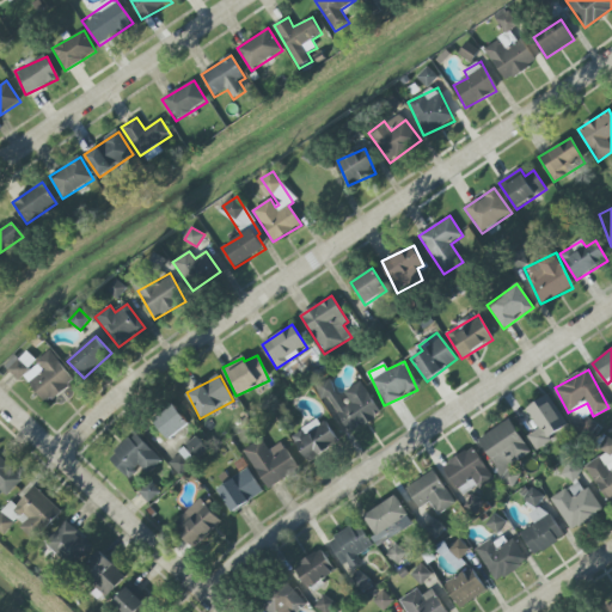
[(381,414),(360,381),(341,395),(329,378),(314,387),(347,436),(381,414)]
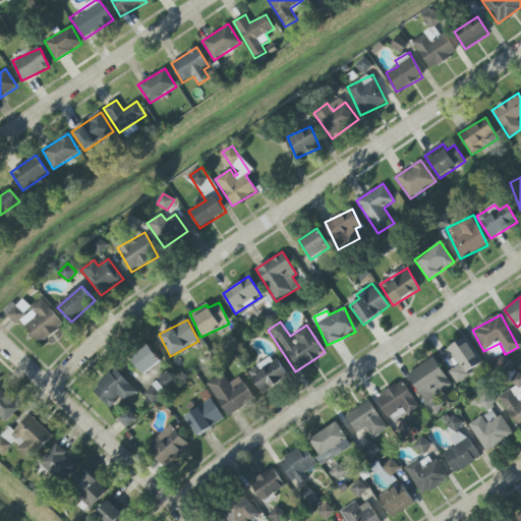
[(447,348),(458,365),(449,371),(456,384),(484,365),(465,337),(447,348)]
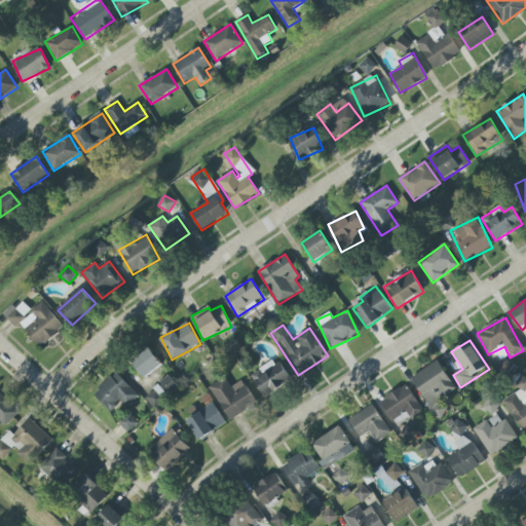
[(162,364),(149,348),(132,364),(145,379),(162,364)]
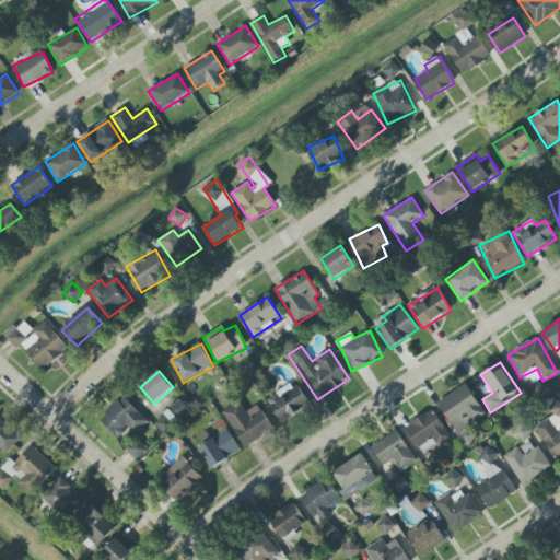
[(267,398),(280,422),(310,406),(298,383),(267,398)]
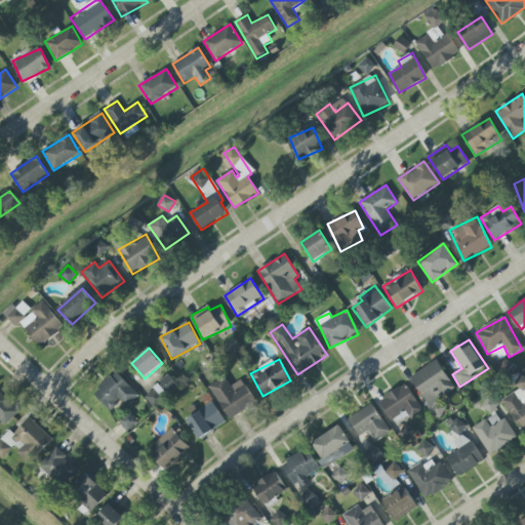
[(410,376),(436,417),(446,411),(439,399),(455,389),(437,360),(410,376)]
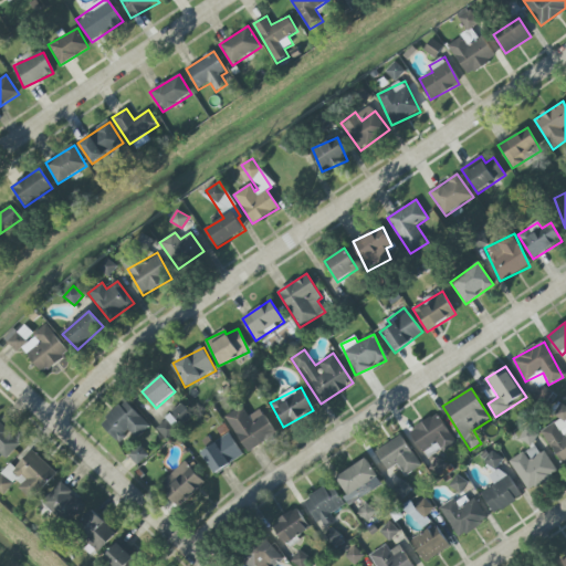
[(100,425),(119,443),(129,432),(136,439),(150,426),(124,400),(100,425)]
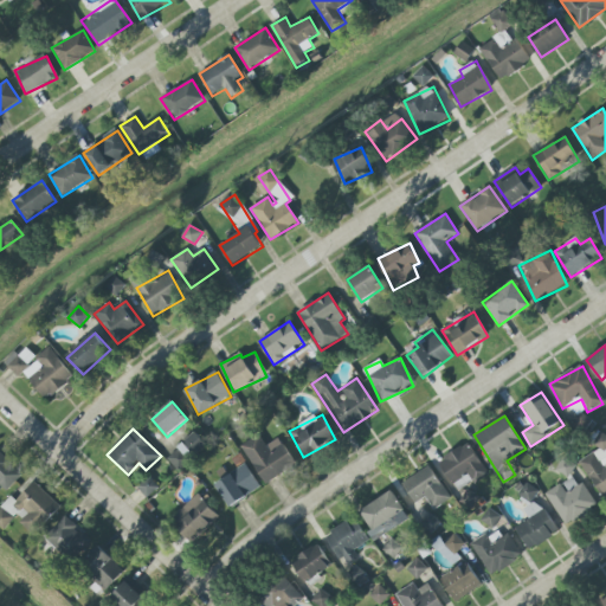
[(206,445),(194,433),(167,459),(179,471),(206,445)]
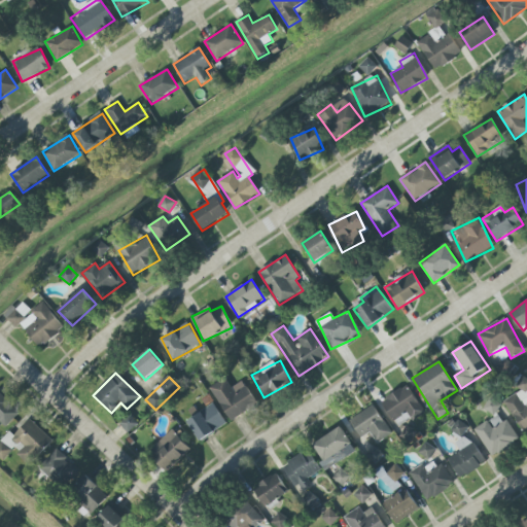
[(503,401),(524,434),(526,432),(526,377),(516,385),(520,391),(503,401)]
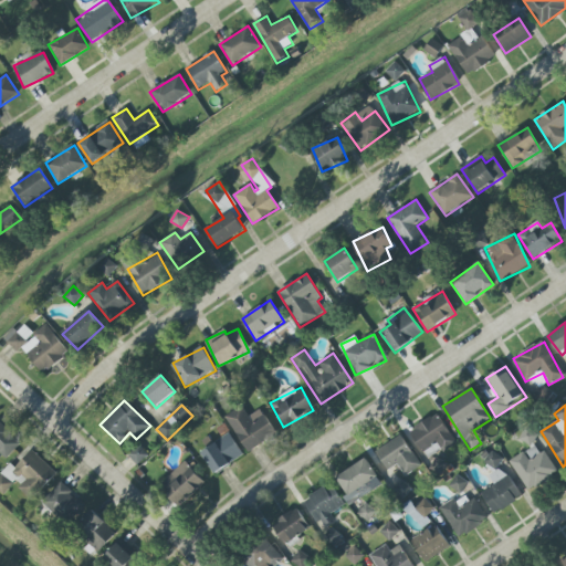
[(226,417),(248,452),(276,435),(261,409),(248,418),(241,407),(226,417)]
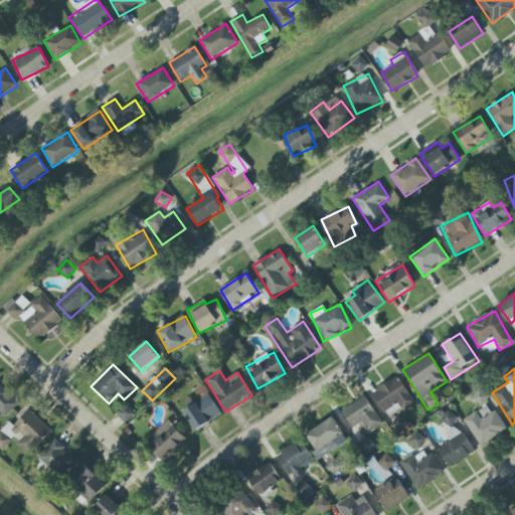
[(372,392),(389,419),(414,403),(397,376),(372,392)]
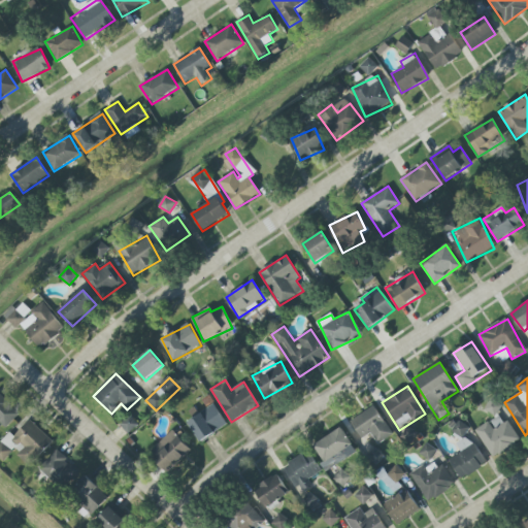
[(0,422),(6,428),(20,414),(0,394),(0,422)]
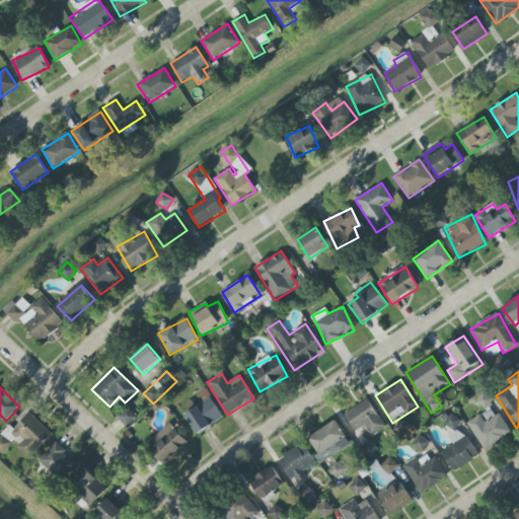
[(183,415),(197,435),(224,418),(211,397),(183,415)]
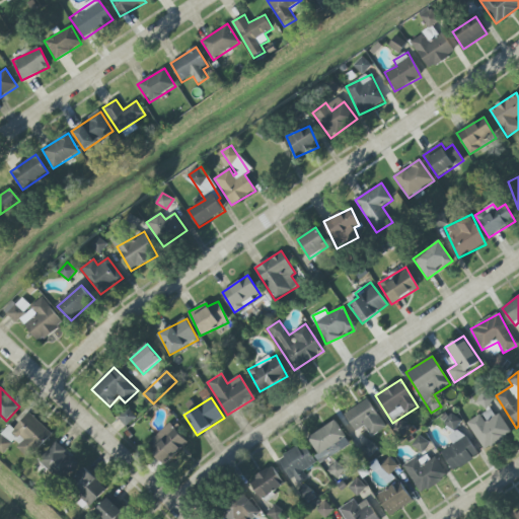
[(365,427),(370,437),(385,430),(370,399),(345,413),(354,432),(365,427)]
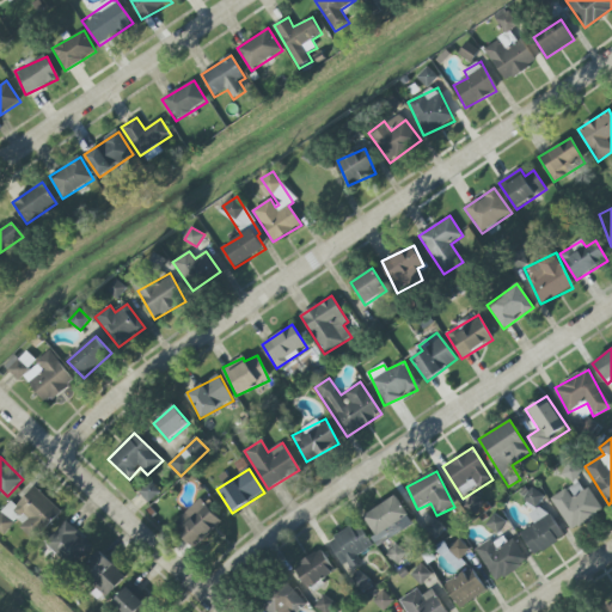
[(569,530),(600,514),(583,481),(551,497),(569,530)]
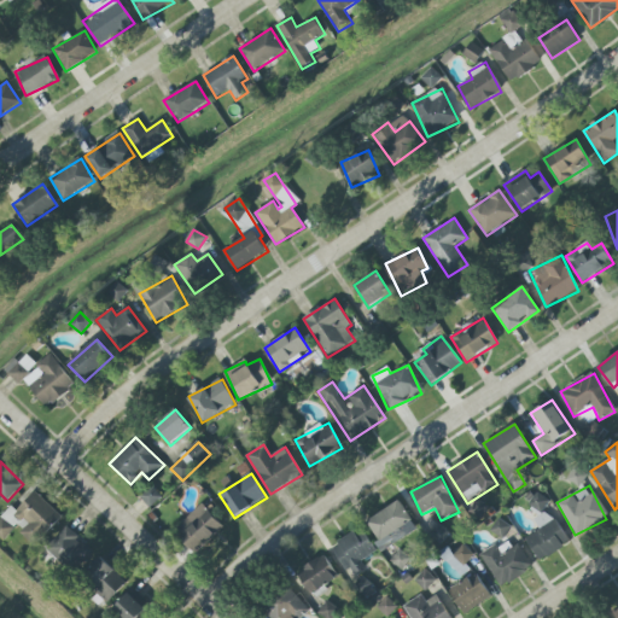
[(140,497),(150,508),(162,497),(153,487),(140,497)]
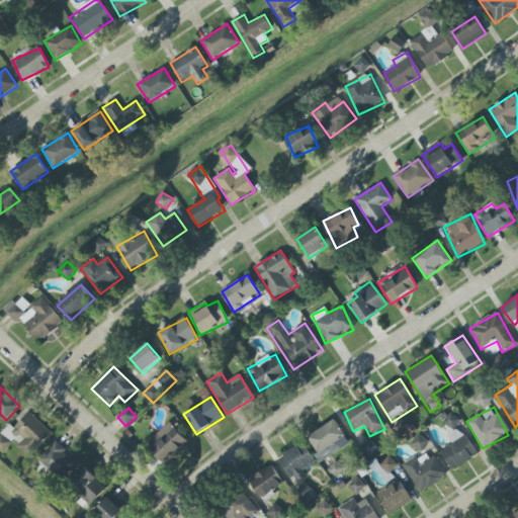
[(0,441),(0,449),(4,453),(12,442),(32,457),(53,431),(23,410),(0,441)]
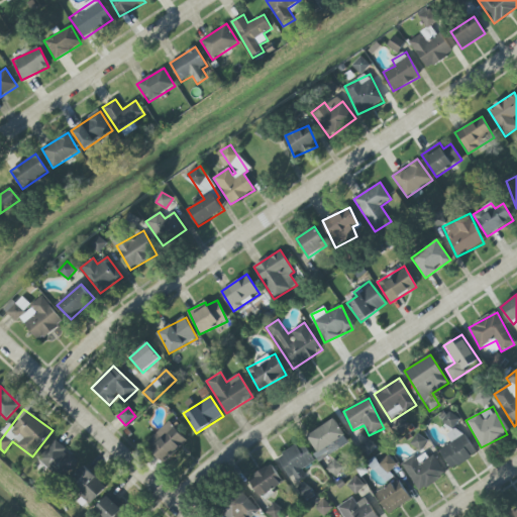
[(451,430),(459,420),(448,412),(440,422),(451,430)]
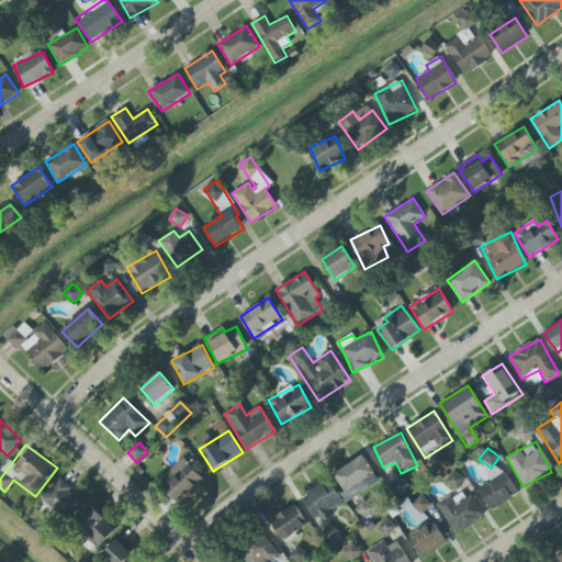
[(334,472),(344,492),(374,475),(364,457),(334,472)]
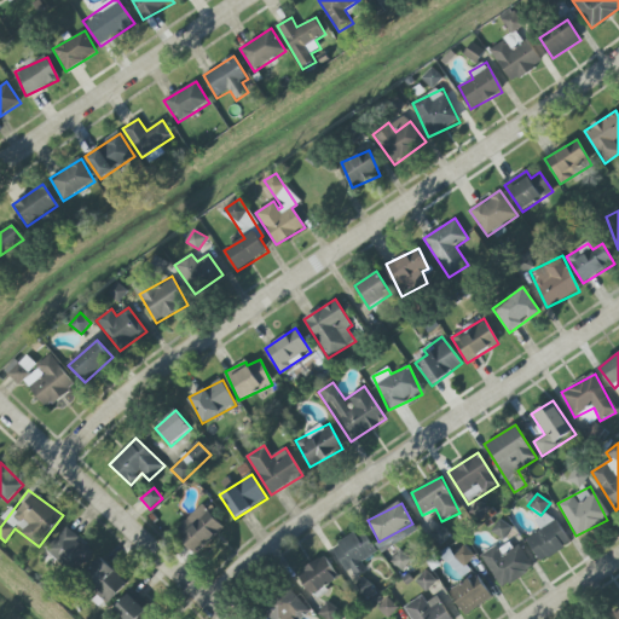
[(174,531),(196,554),(224,528),(202,504),(174,531)]
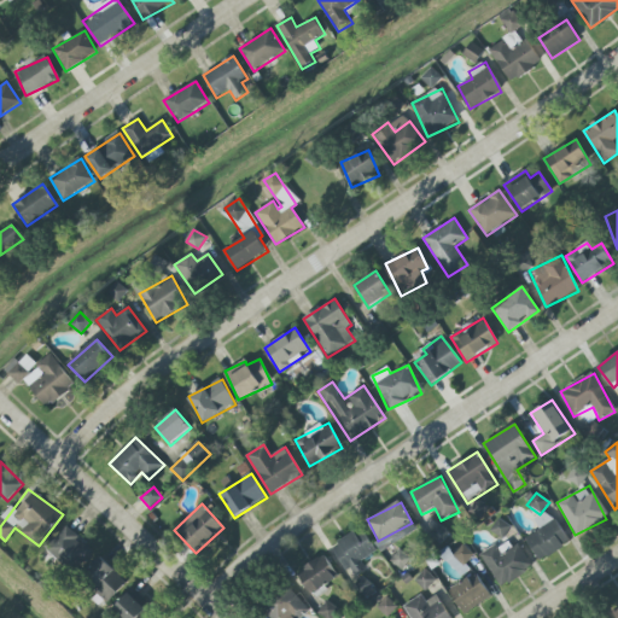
[(525,538),(538,561),(569,544),(549,511),(534,519),(540,530),(525,538)]
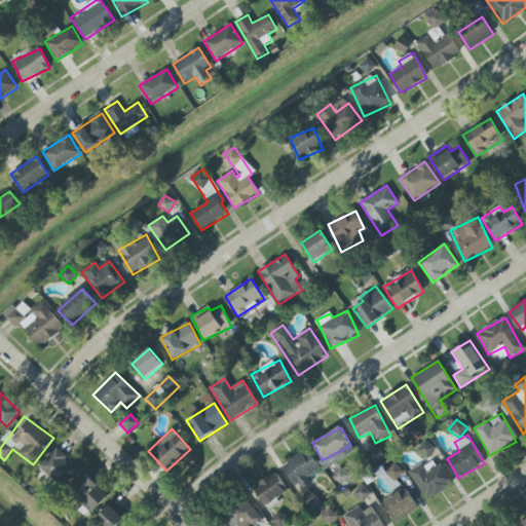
[(78,470),(58,448),(39,466),(60,487),(78,470)]
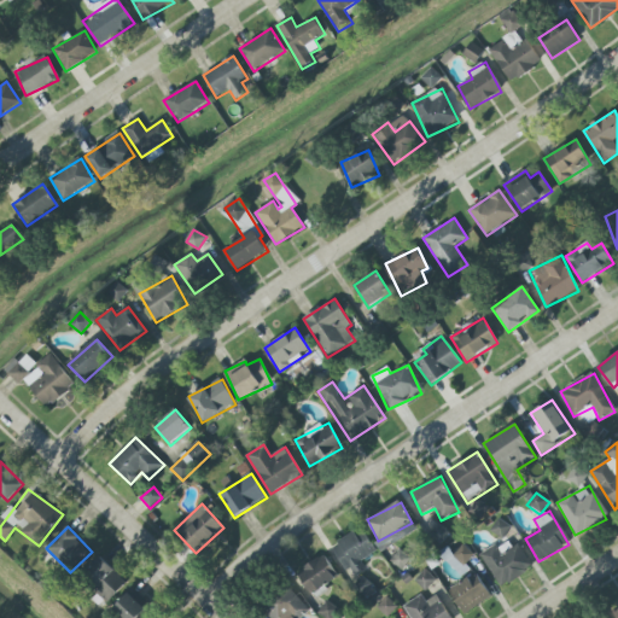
[(377,552),(361,528),(331,547),(351,577),(366,569),(361,561),(377,552)]
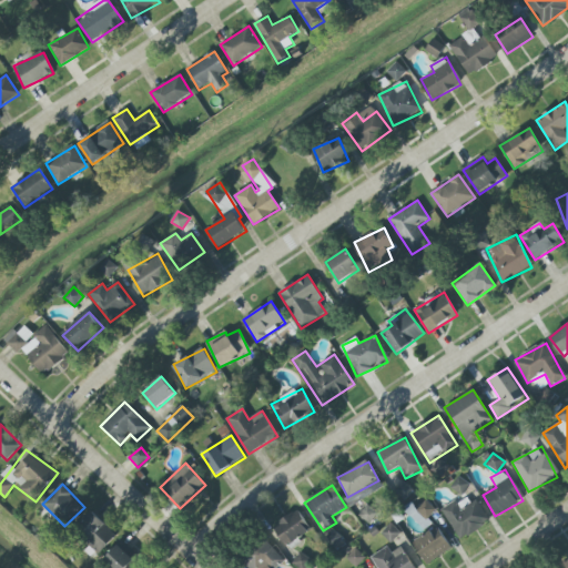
[(426,520),(436,509),(426,500),(417,510),(415,508),(409,515),(417,523),(423,517),(426,520)]
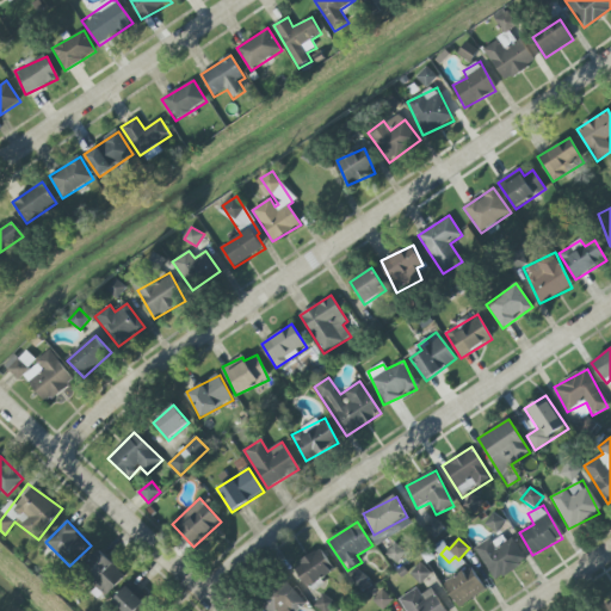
[(495,581),(528,561),(513,538),(497,549),(489,538),(474,549),(495,581)]
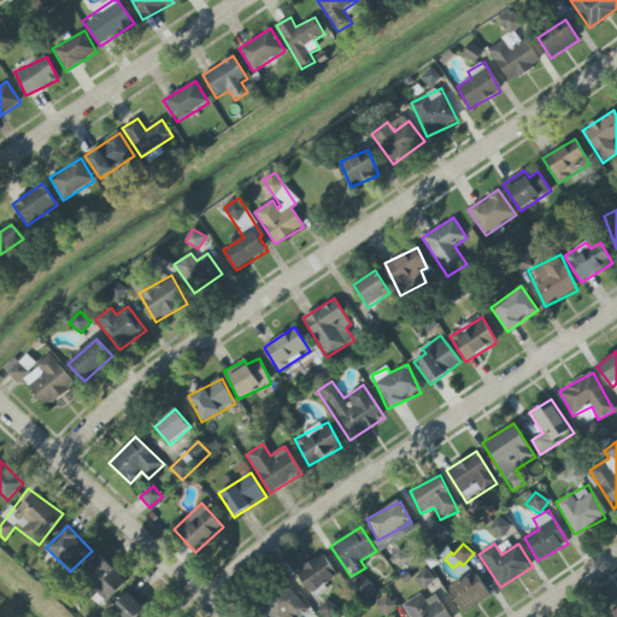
[(338,577),(324,554),(297,570),(311,594),(338,577)]
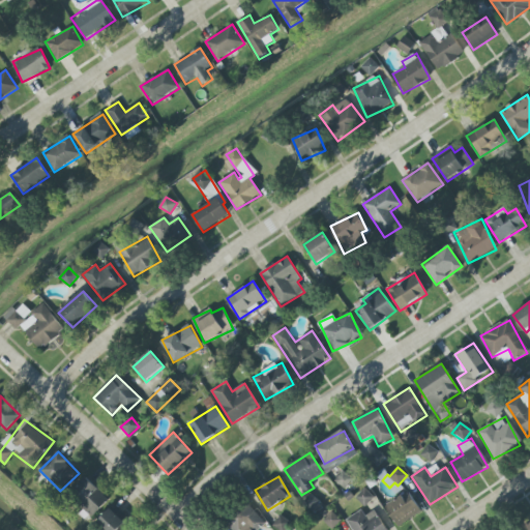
[(93,516),(109,499),(86,477),(70,494),(93,516)]
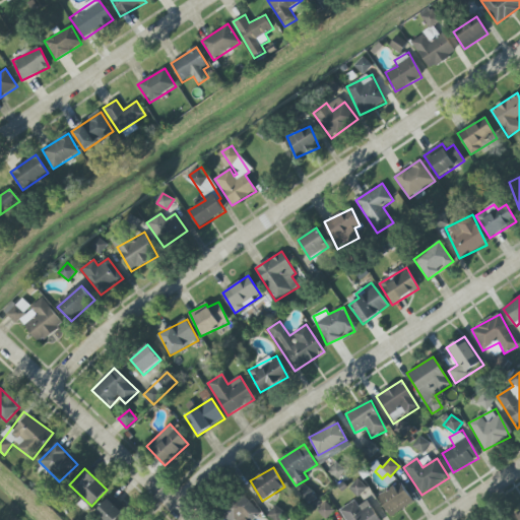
[(367,489),(358,479),(348,489),(358,498),(367,489)]
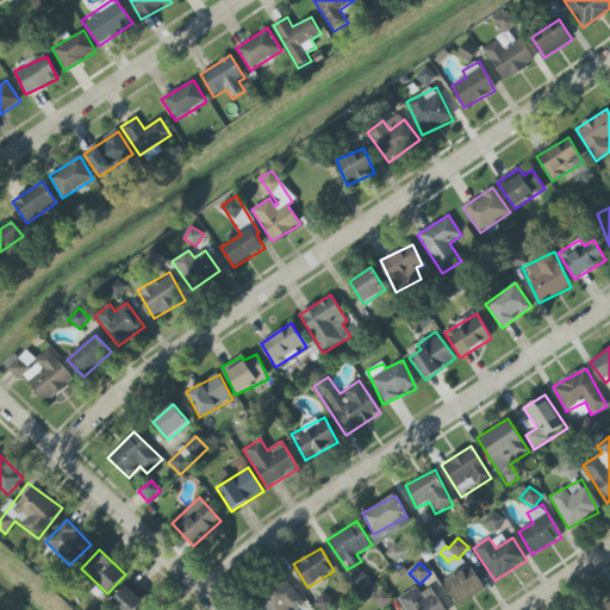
[(459,607),(485,589),(470,566),(443,583),(459,607)]
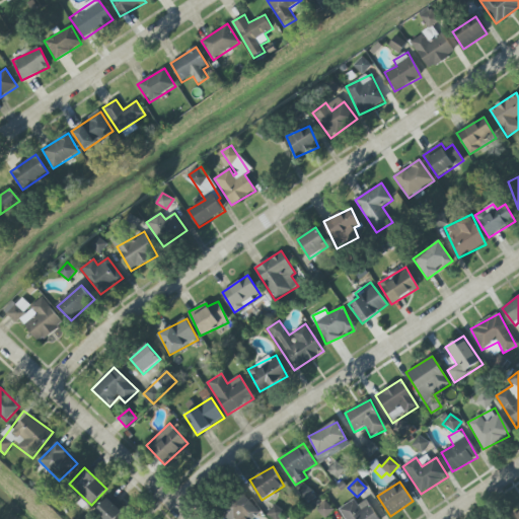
[(251,518),(260,512),(242,494),(221,513),(226,518),(251,518)]
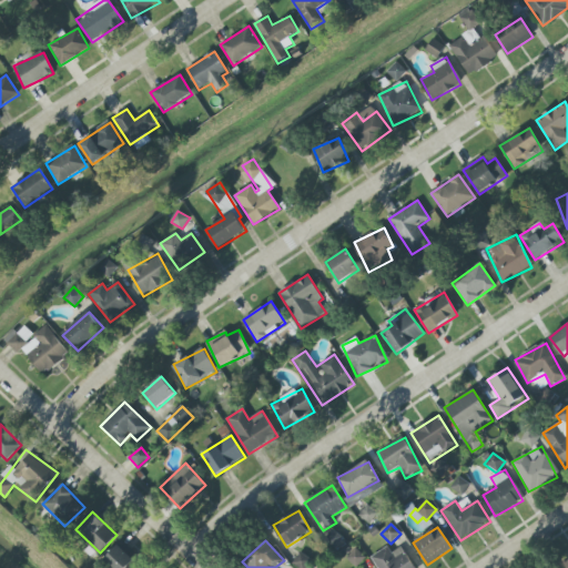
[(107,567),(140,567),(142,565),(117,546),(102,565),(107,567)]
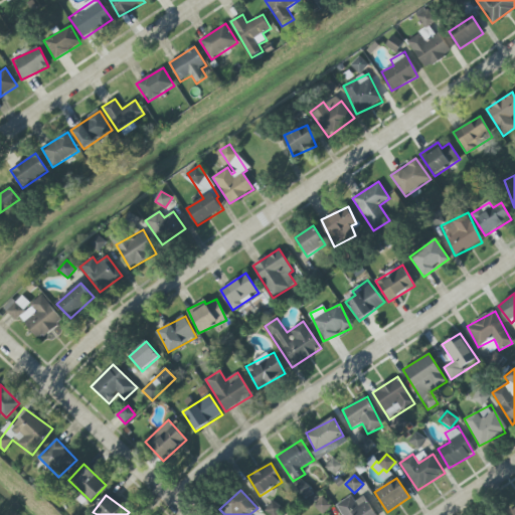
[(342,514),(374,514),(365,496),(354,501),(352,497),(337,504),(342,514)]
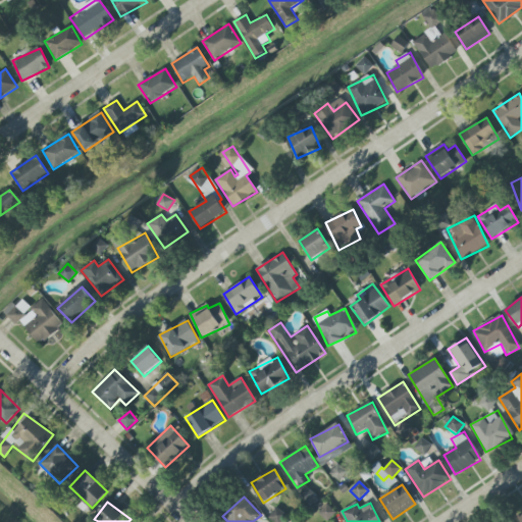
[(521,521),(521,511),(512,518),(515,521),(521,521)]
